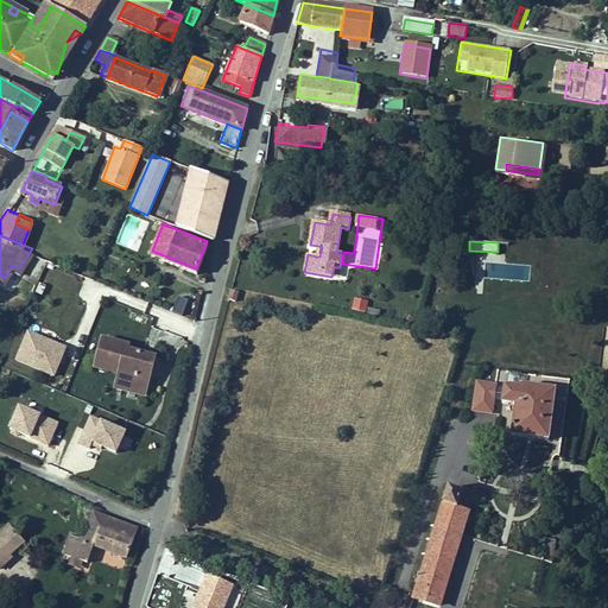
[(483,293),(483,260),(496,260),(496,253),(472,253),(470,292),(483,293)]
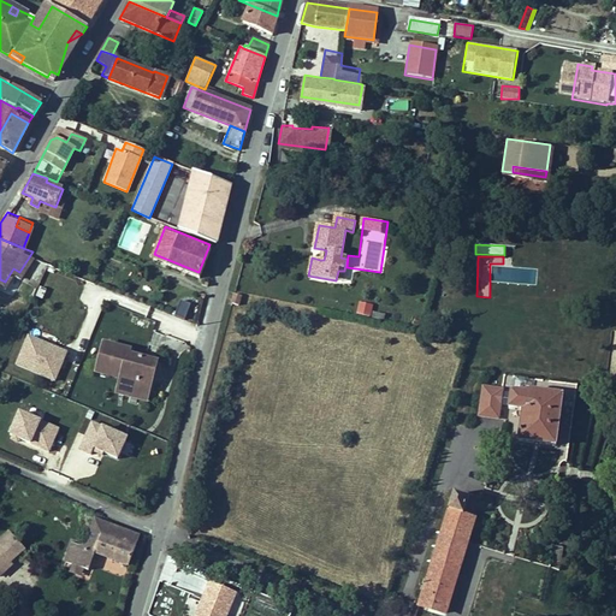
[(189,297),(191,290),(179,285),(176,297),(182,300),(176,315),(182,318),(185,304),(195,308),(199,300),(189,297)]
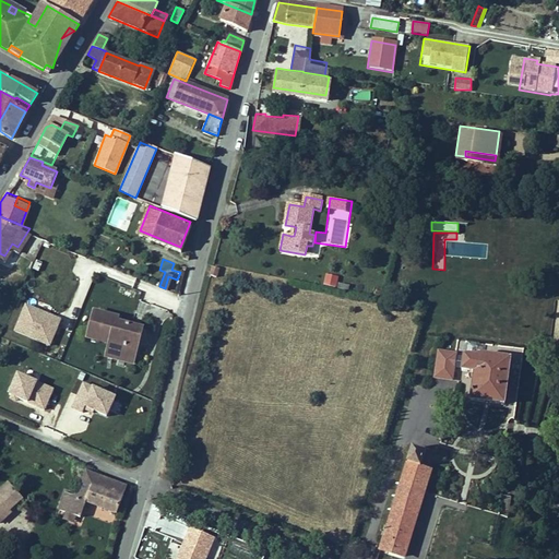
[(219,268),(212,266),(210,275),(217,277),(219,268)]
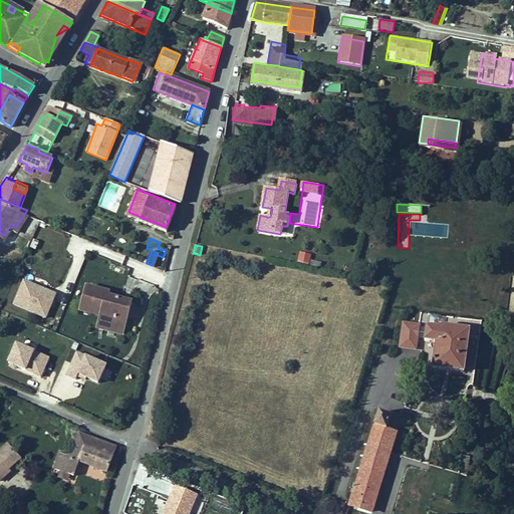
[(298,252),(297,262),(309,264),(311,254),(298,252)]
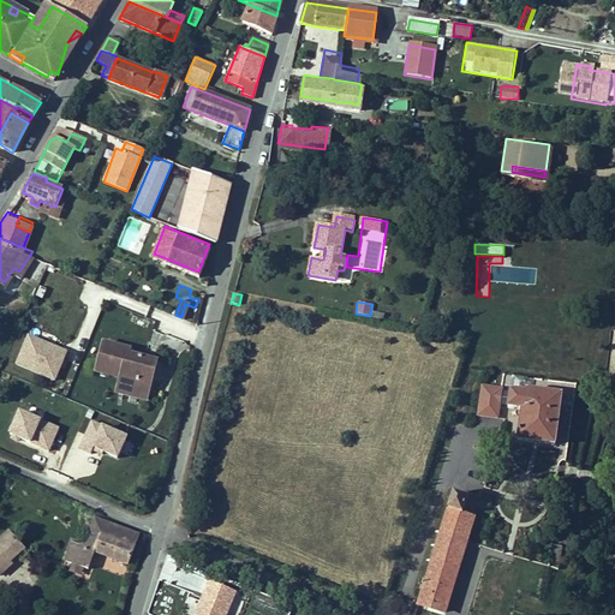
[(15,365),(55,382),(67,351),(28,334),(15,365)]
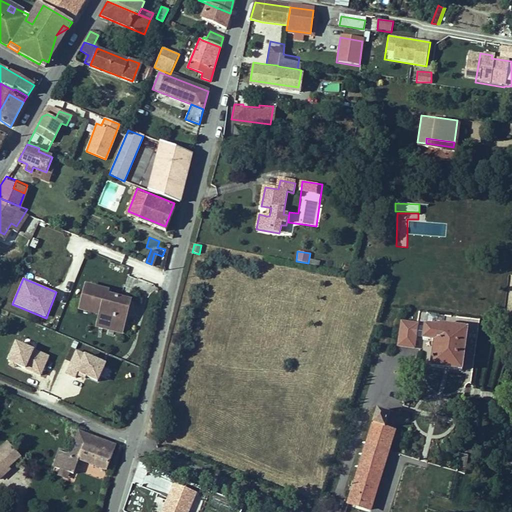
[(105,288),(106,285),(85,279),(79,300),(104,307),(102,317),(121,321),(128,294),(105,288)]
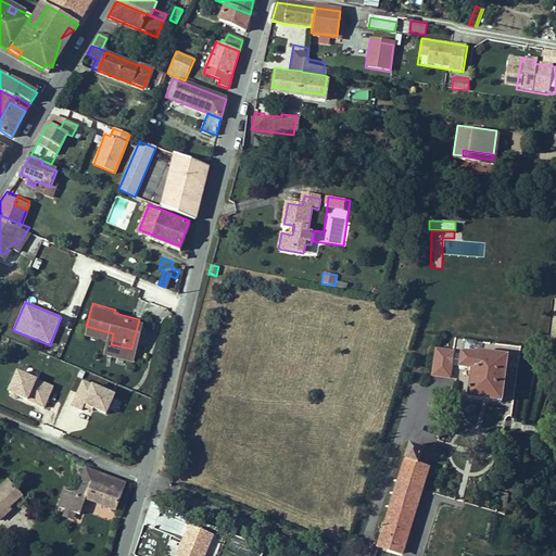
[(130,354),(131,349),(111,344),(113,333),(86,326),(86,329),(108,335),(104,348),(130,354)]
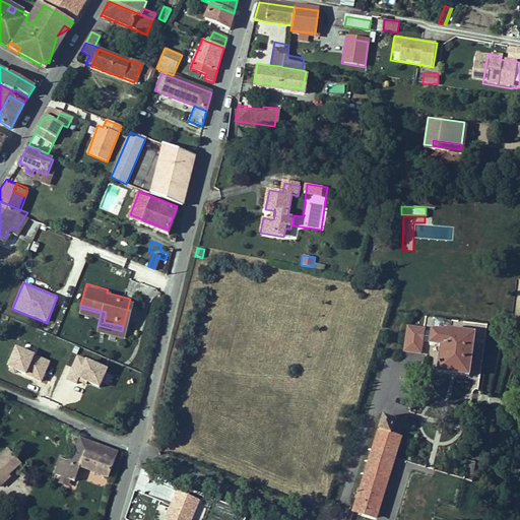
[(421,354),(426,328),(406,324),(402,351),(421,354)]
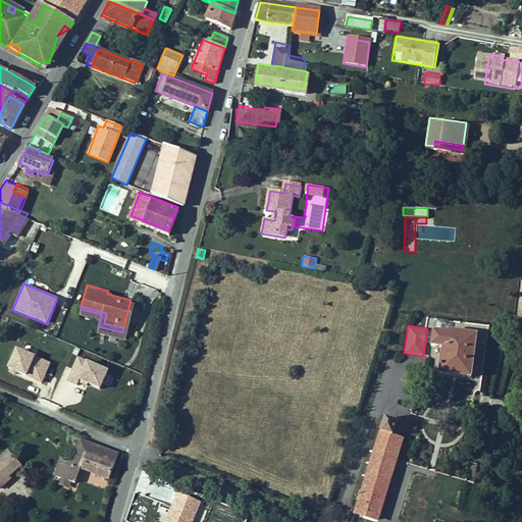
[(432,332),(430,347),(435,347),(439,348),(441,348),(437,374),(470,378),(476,335),(451,332),(451,327),(446,326),(446,333),(432,332)]
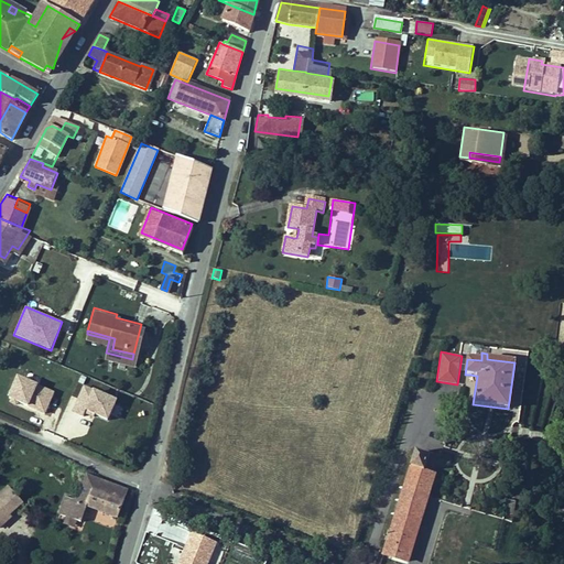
[(17,377),(8,401),(45,415),(54,392),(17,377)]
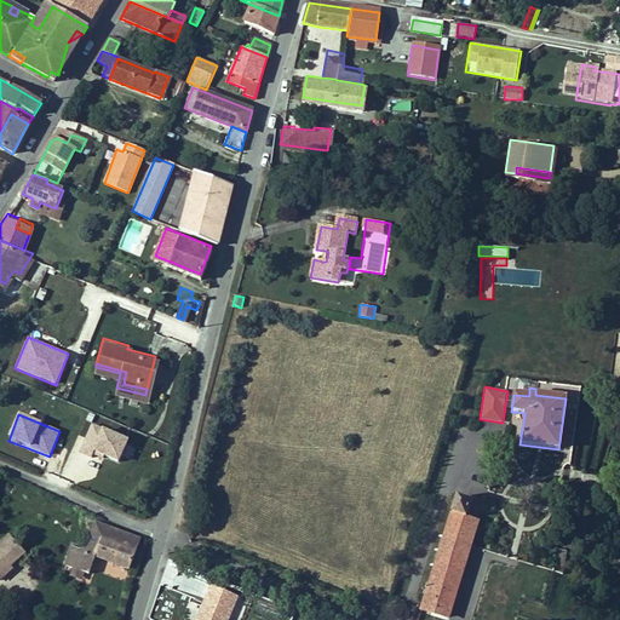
[(91,424),(80,451),(119,466),(130,440),(91,424)]
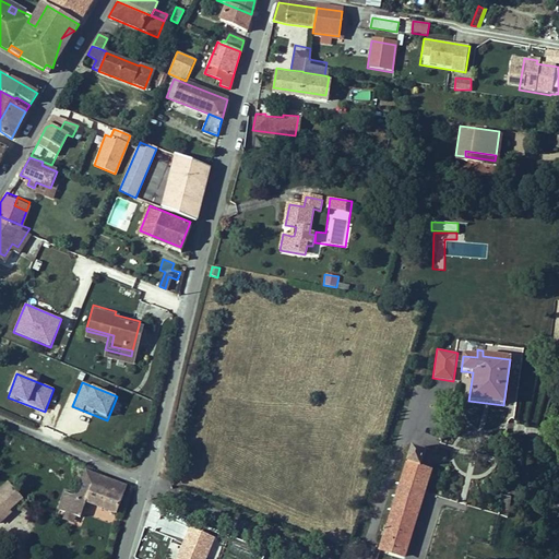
[(413,444),(400,485),(425,492),(431,471),(420,467),(426,448),(413,444)]
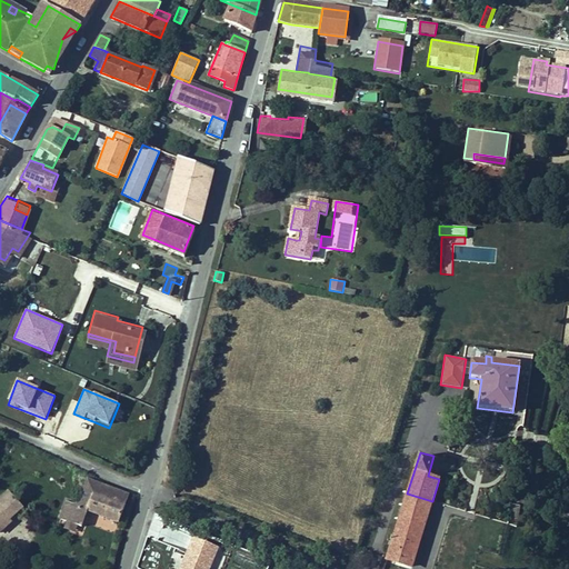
[(85,479),(87,472),(78,469),(76,476),(85,479)]
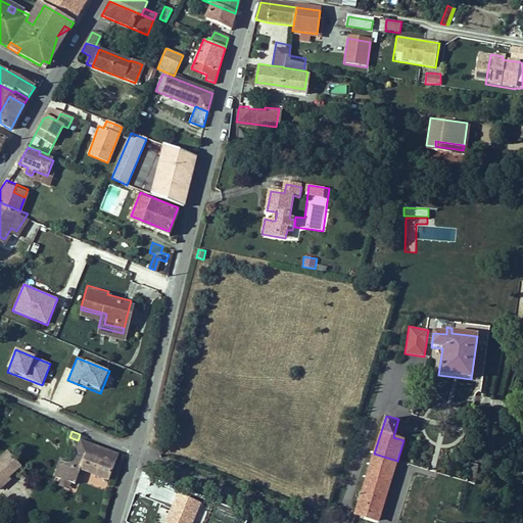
[(119,450),(81,437),(74,458),(73,460),(68,459),(61,457),(56,472),(65,475),(68,470),(77,473),(81,464),(108,475),(119,450)]
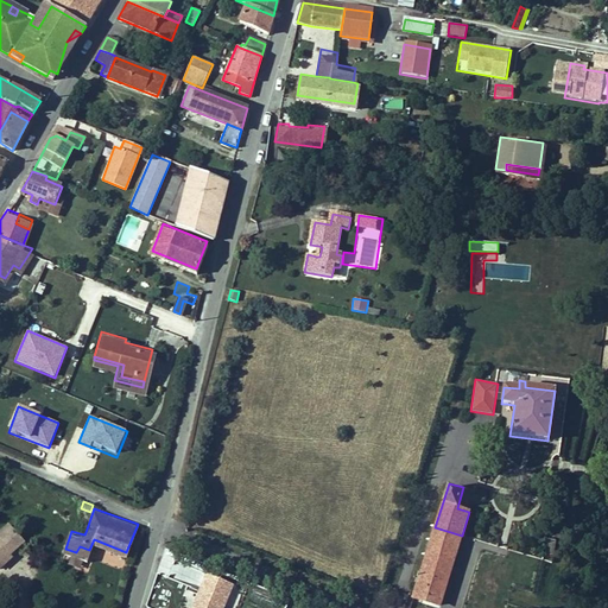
[(23,540),(8,525),(0,532),(0,563),(10,555),(23,540)]
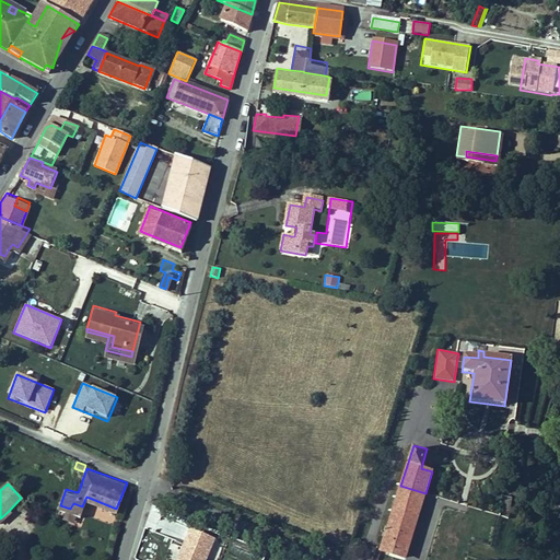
[(400,486),(388,523),(413,531),(426,493),(400,486)]
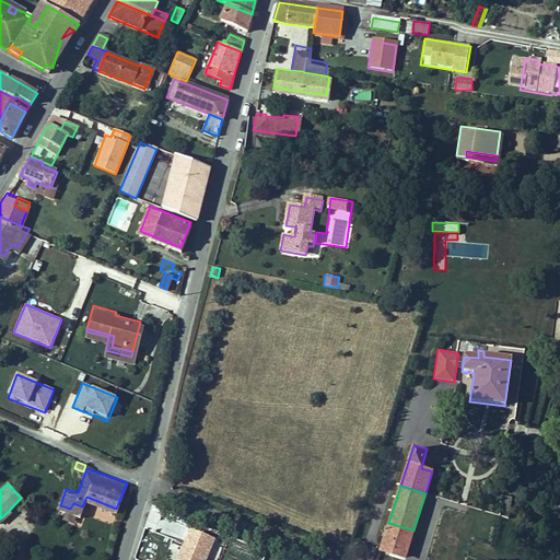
[(82,506),(73,503),(70,509),(80,513),(82,506)]
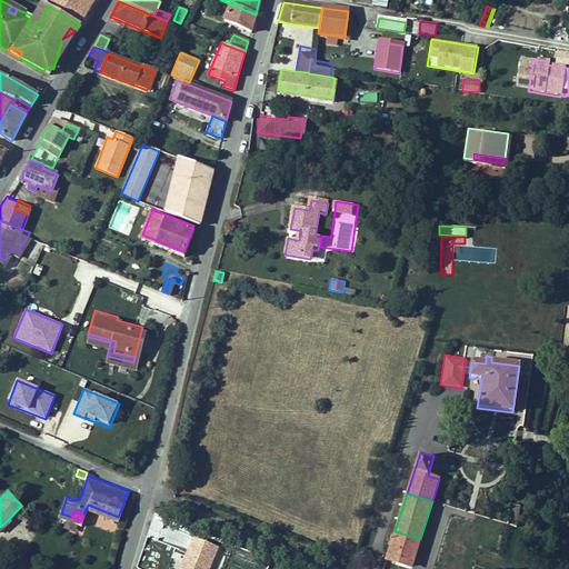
[(0,530),(10,521),(9,519),(0,527),(0,530)]
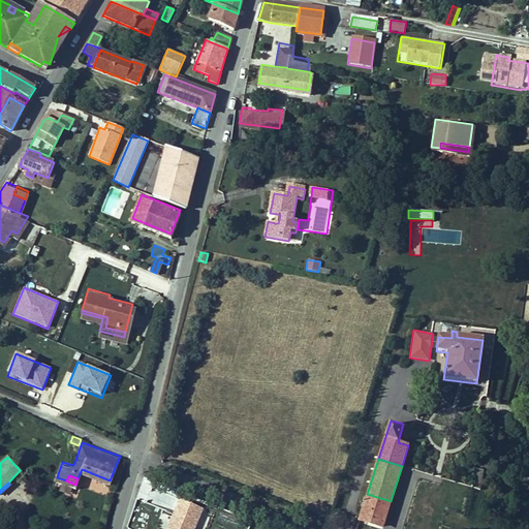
[(472,489),(469,502),(473,504),(476,504),(479,491),(472,489)]
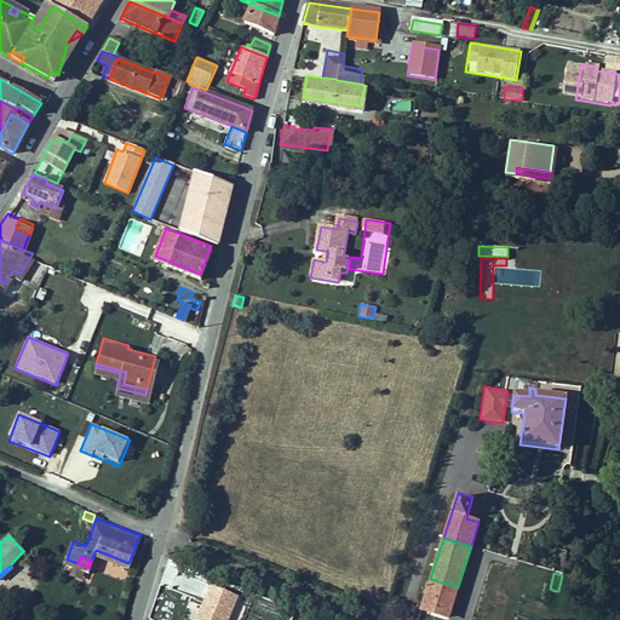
[(453,603),(458,587),(430,579),(425,595),(453,603)]
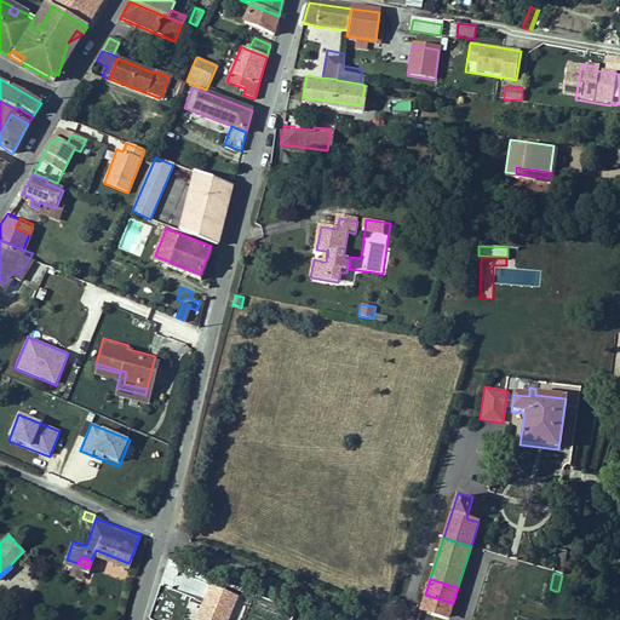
[(227,619),(236,600),(210,589),(201,608),(204,609),(199,619),(227,619)]
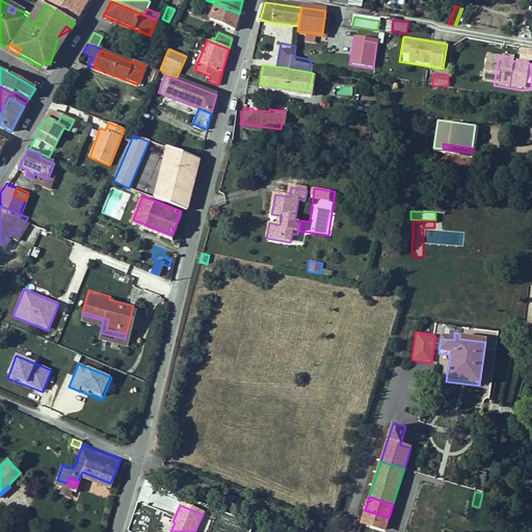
[(473,516),(476,507),(472,505),(468,505),(466,514),(473,516)]
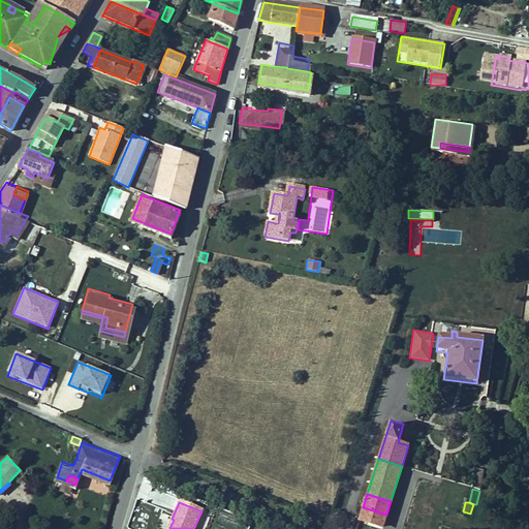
[(363,507),(360,520),(382,527),(386,515),(363,507)]
